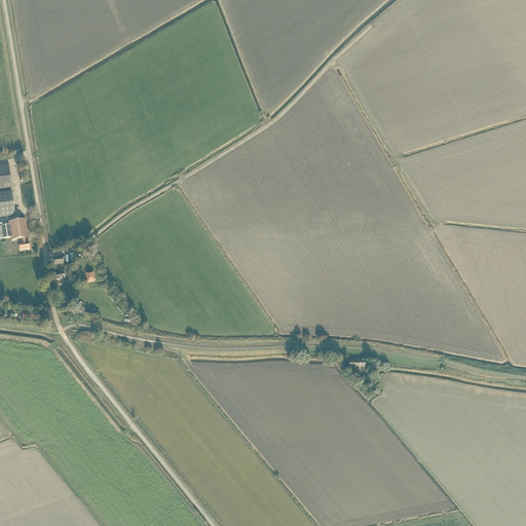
[(0,191),(11,190),(7,165),(0,166),(0,218),(15,216),(12,192),(0,193),(0,191)]
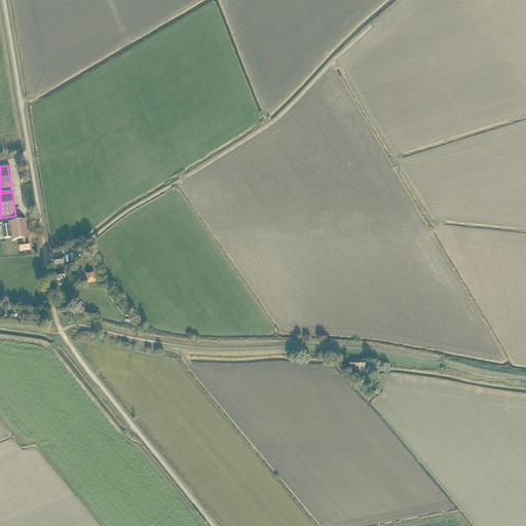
[(30,251),(26,226),(26,221),(9,224),(9,226),(5,226),(2,227),(2,226),(0,226),(0,239),(4,239),(11,238),(11,241),(17,240),(17,241),(21,241),(22,245),(19,245),(20,252),(30,251)]
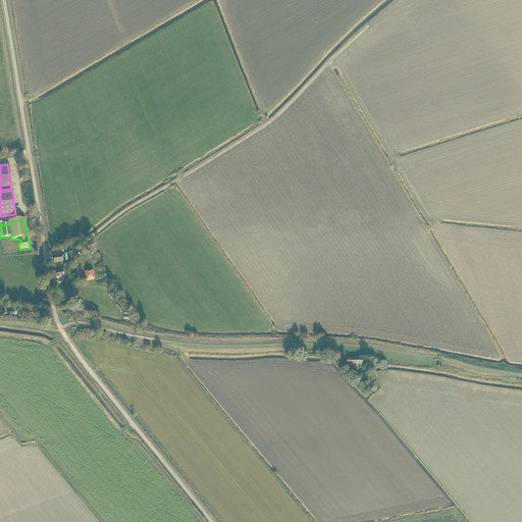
[(62,256),(53,257),(54,264),(63,263),(63,262),(64,264),(65,264),(64,256),(62,256)]
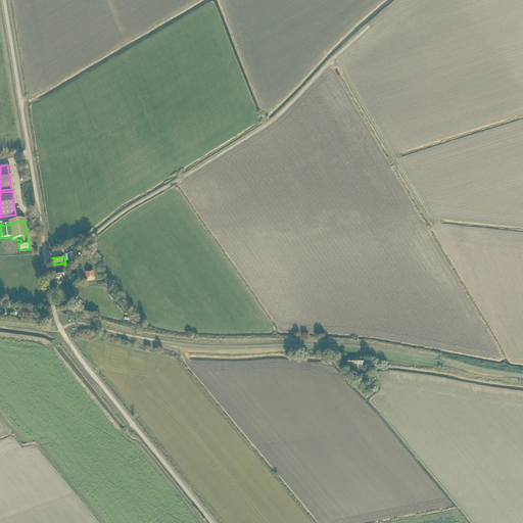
[(52,279),(64,278),(66,278),(65,269),(57,271),(57,273),(51,274),(52,279)]
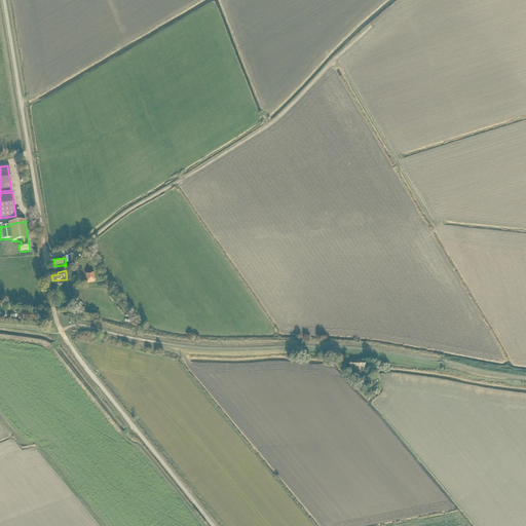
[(87,283),(96,280),(94,272),(86,273),(87,283)]
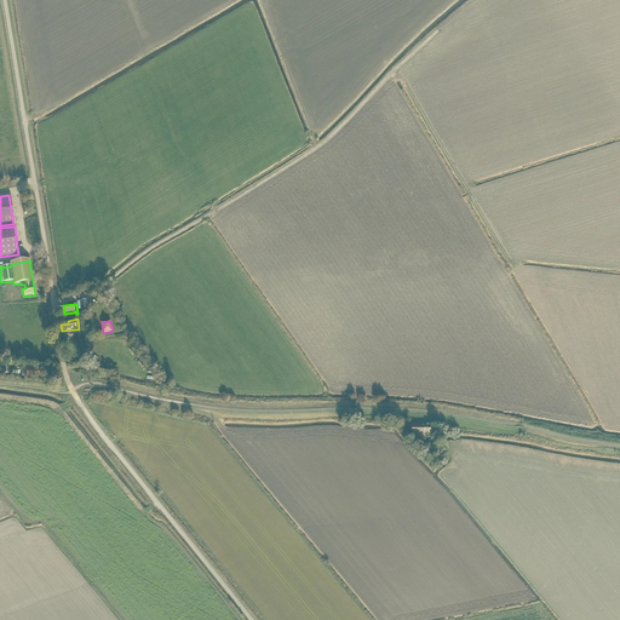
[(432,434),(432,428),(425,428),(425,425),(412,425),(411,436),(424,437),(424,436),(426,436),(426,434),(432,434)]
